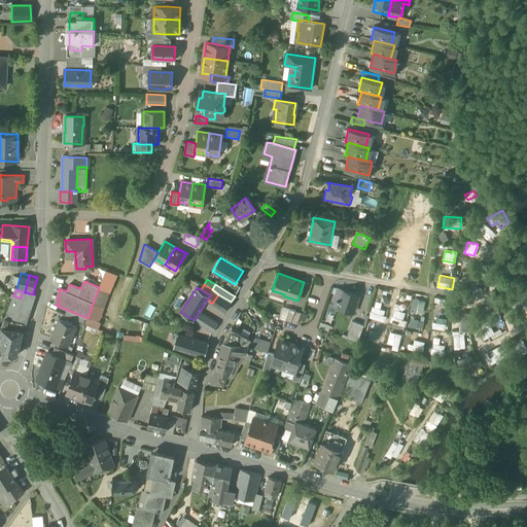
[(338,307),(352,312),(357,296),(338,289),(332,304),(338,306),(338,307)]
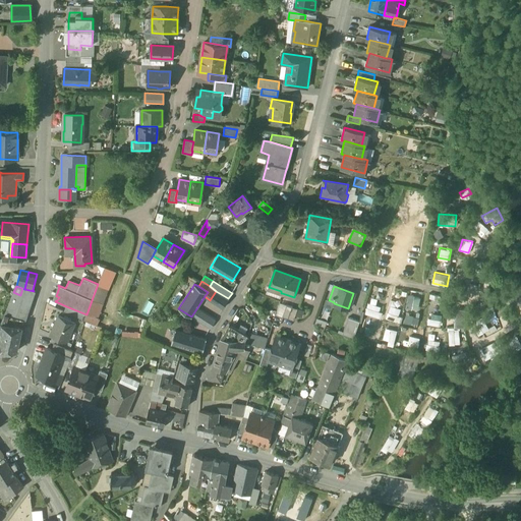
[(280,297),(282,293),(281,293),(281,291),(269,287),(267,293),(280,297)]
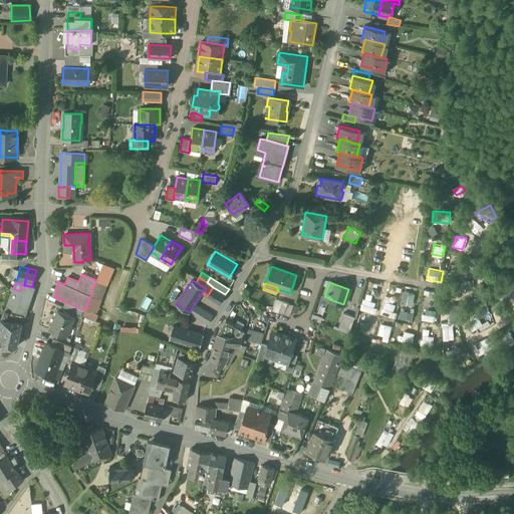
[(24,285),(22,284),(20,291),(13,312),(24,315),(25,316),(34,288),(33,287),(24,285)]
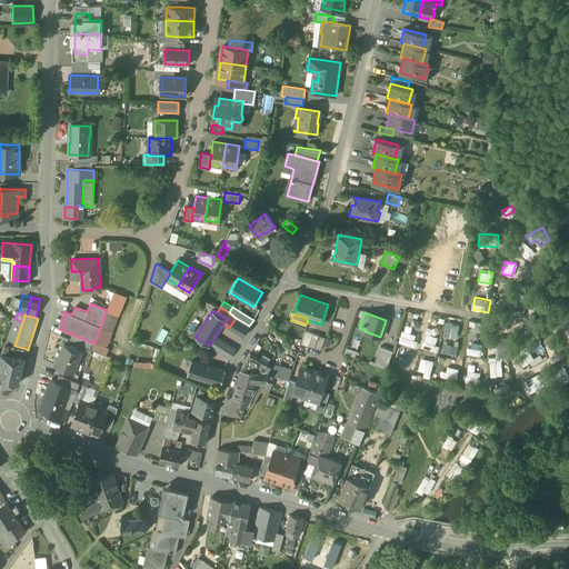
[(249,326),(236,318),(229,328),(243,337),(249,326)]
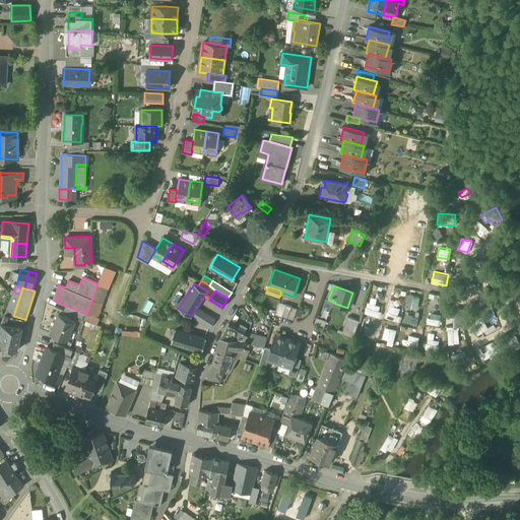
[(13,316),(20,295),(13,291),(12,295),(5,317),(12,319),(13,316)]
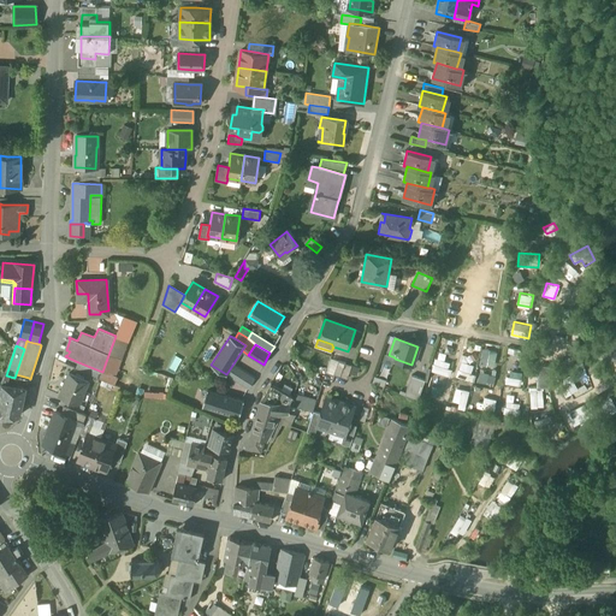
[(495,366),(498,350),(483,348),(480,363),(495,366)]
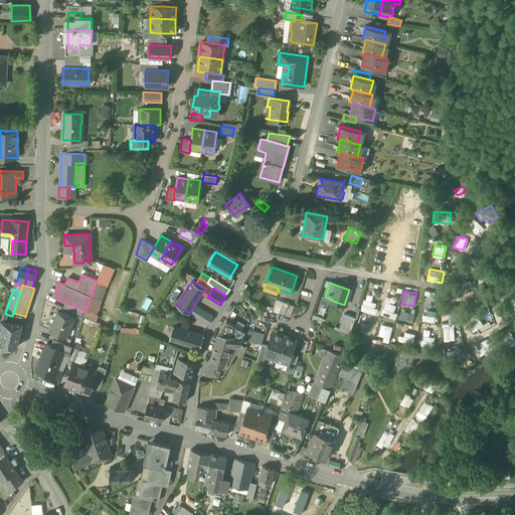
[(100,301),(91,297),(86,311),(95,314),(100,301)]
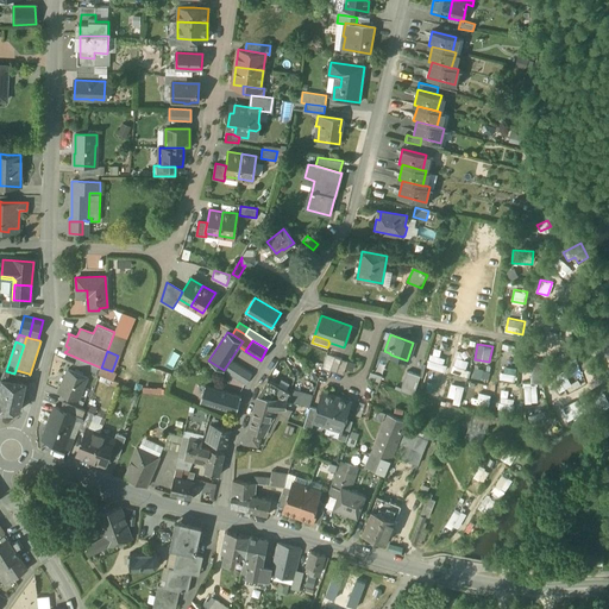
[(171,366),(179,353),(174,351),(167,364),(171,366)]
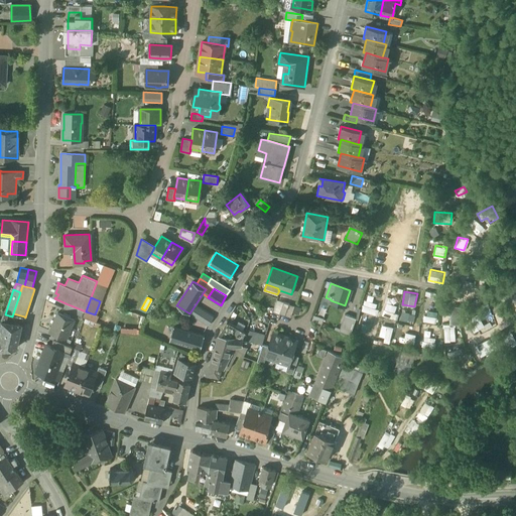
[(273,311),(279,313),(283,301),(277,299),(273,311)]
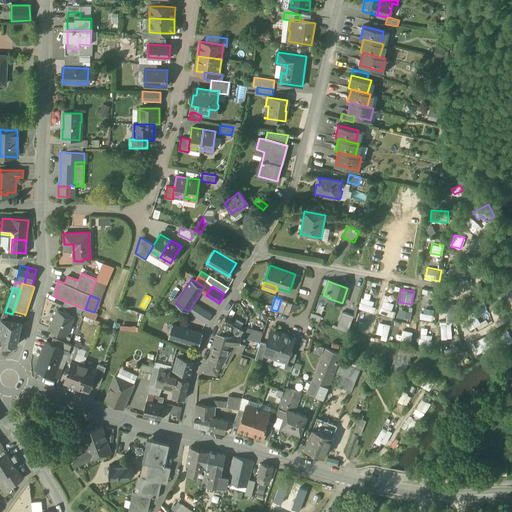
[(362,297),(358,307),(372,312),(376,302),(362,297)]
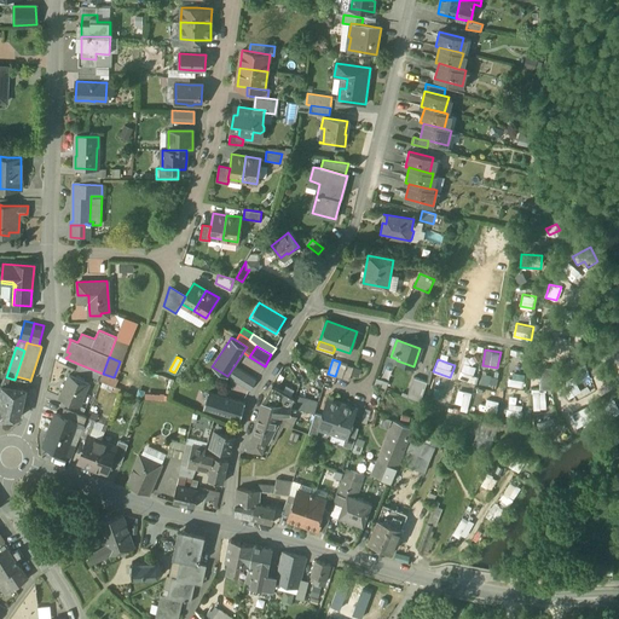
[(336,376),(348,381),(353,366),(340,362),(335,376),(336,376)]
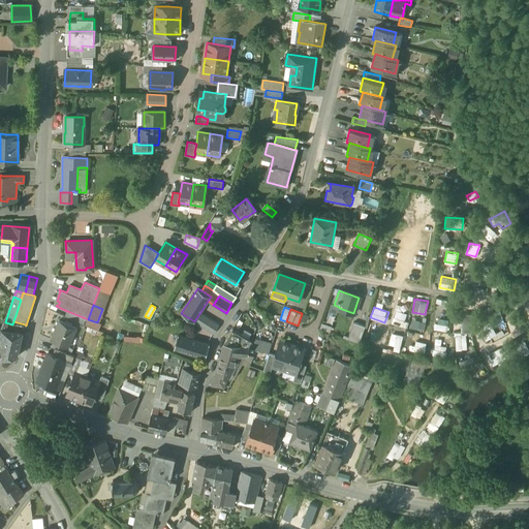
[(405,320),(407,313),(396,309),(392,322),(407,328),(409,321),(405,320)]
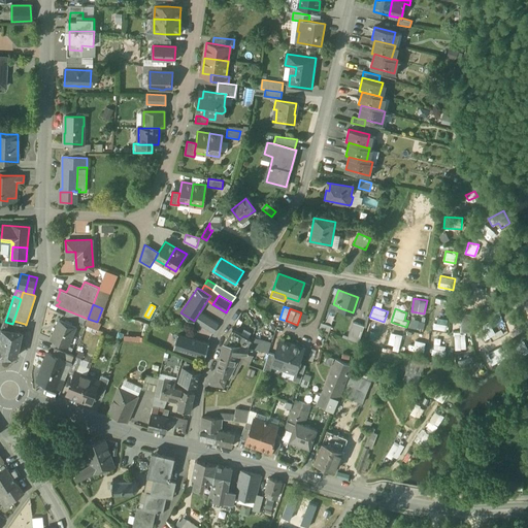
[(64,316),(86,325),(88,319),(67,310),(64,316)]
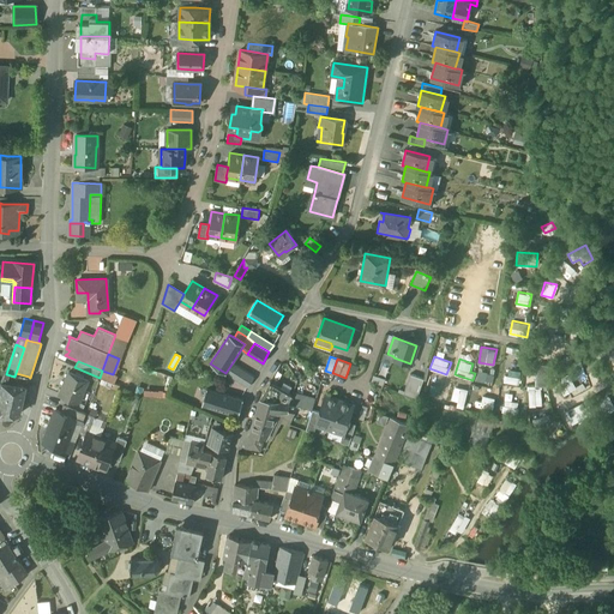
[(227,374),(234,378),(240,367),(233,362),(227,374)]
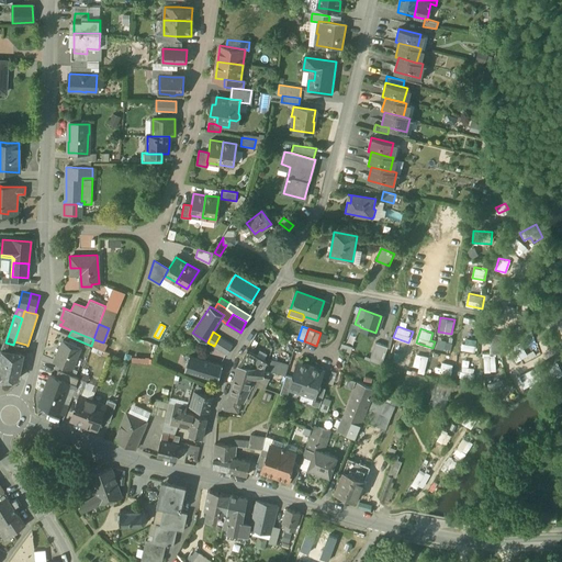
[(214,346),(227,355),(233,345),(220,336),(214,346)]
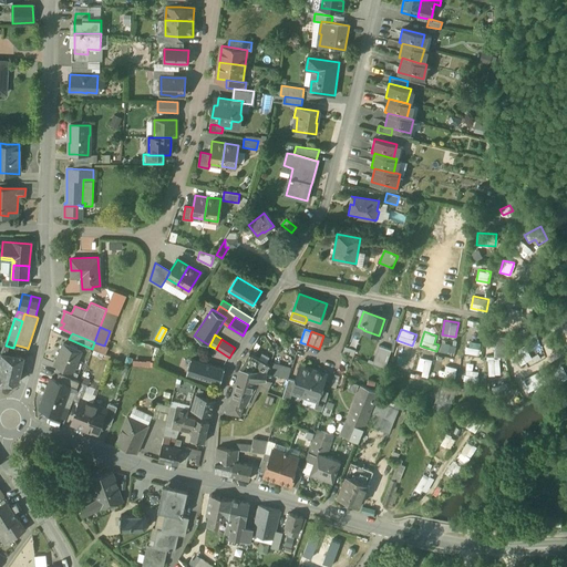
[(494,339),(494,351),(506,351),(505,339),(494,339)]
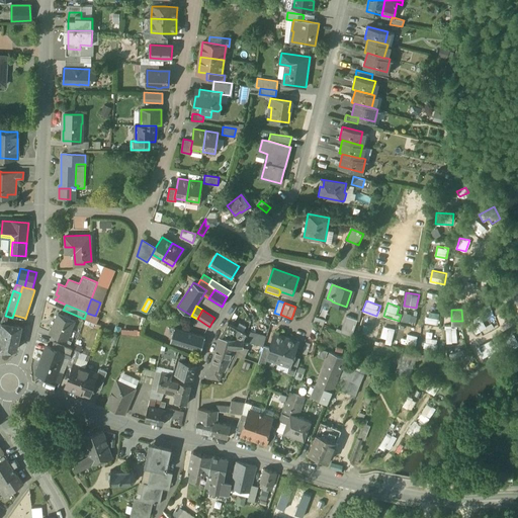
[(439,314),(428,313),(427,322),(438,323),(439,314)]
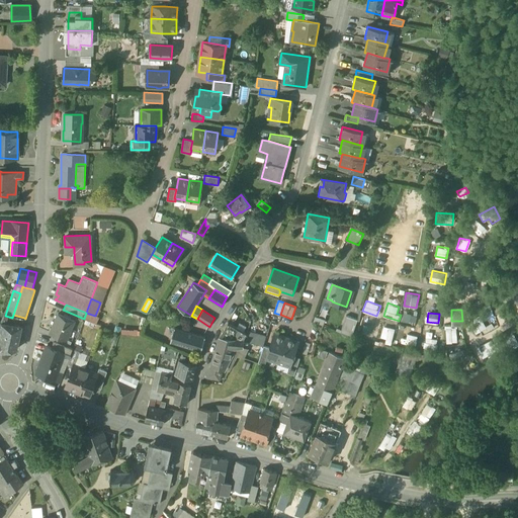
[(67,339),(67,340),(75,321),(58,314),(50,333),(53,334),(67,339)]
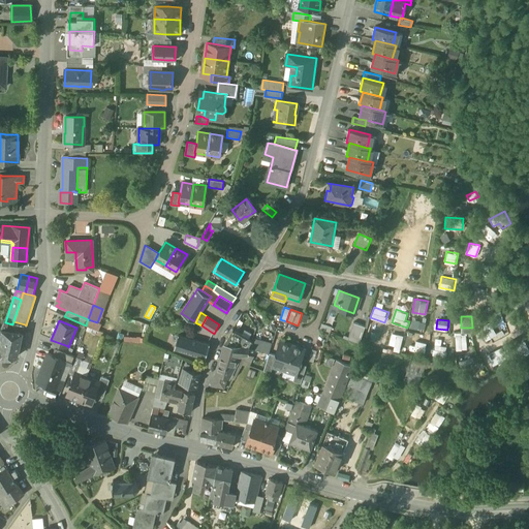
[(5,322),(2,329),(22,332),(23,331),(22,331),(25,324),(13,321),(12,324),(5,322)]
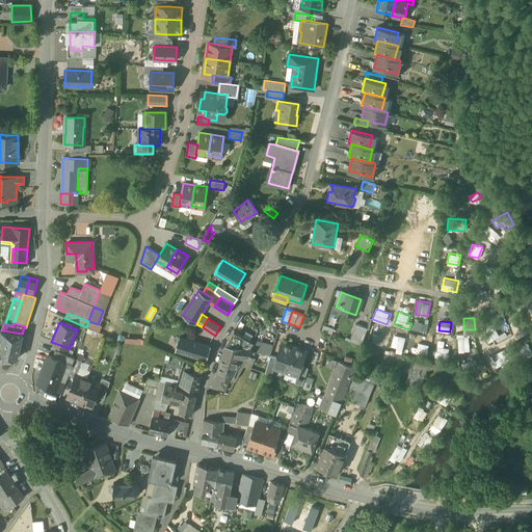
[(349,341),(361,346),(367,328),(355,324),(349,341)]
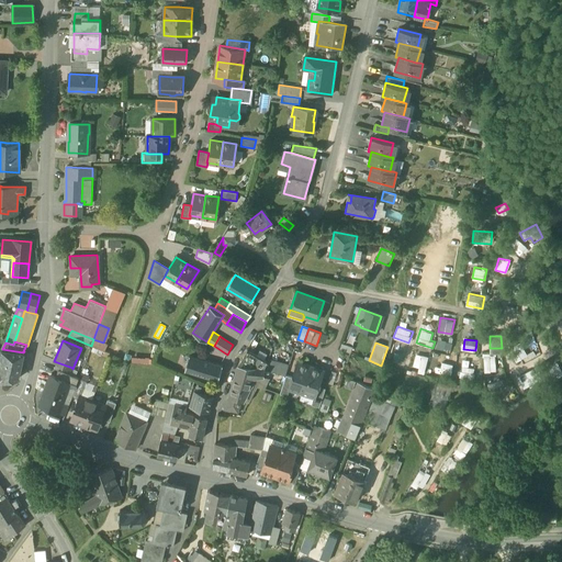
[(24,352),(23,352),(2,349),(0,367),(0,372),(0,380),(19,379),(24,352)]
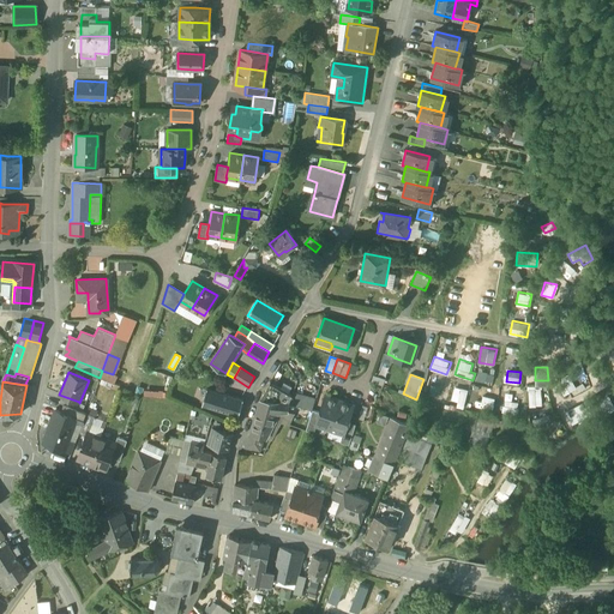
[(260,399),(288,402),(293,395),(270,381),(260,399)]
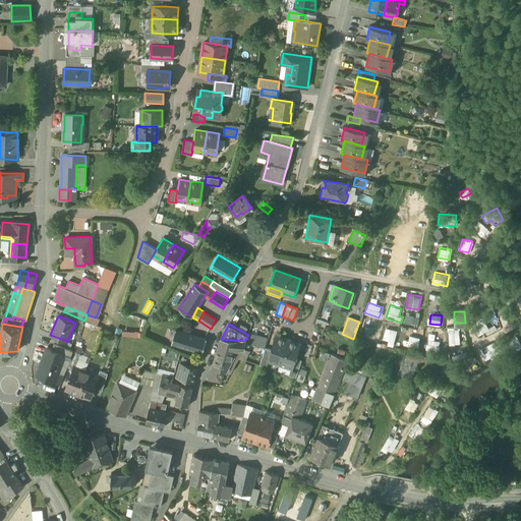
[(383,339),(388,340),(387,345),(393,347),(398,331),(386,328),(383,339)]
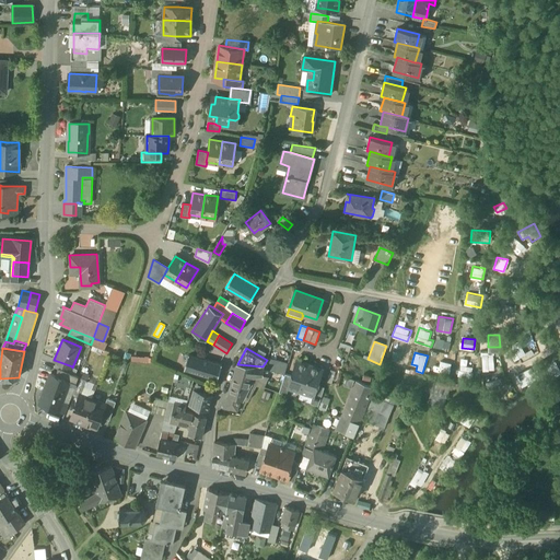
[(482,353),(482,370),(494,370),(493,352),(482,353)]
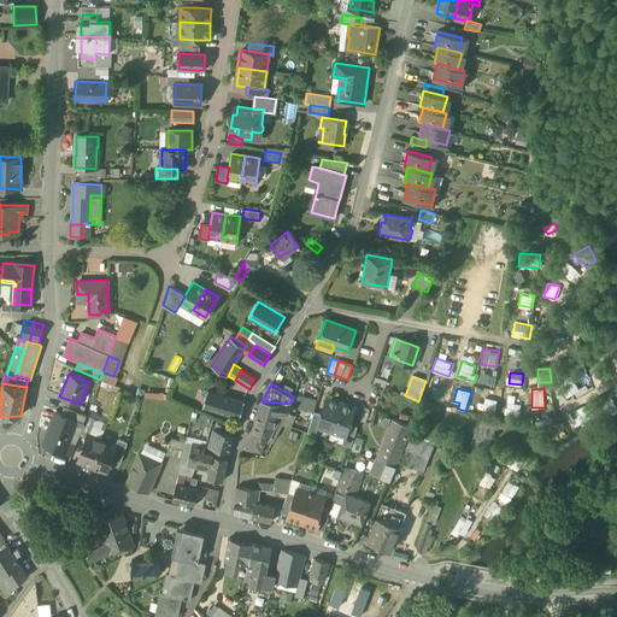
[(203,406),(240,418),(245,401),(207,391),(203,406)]
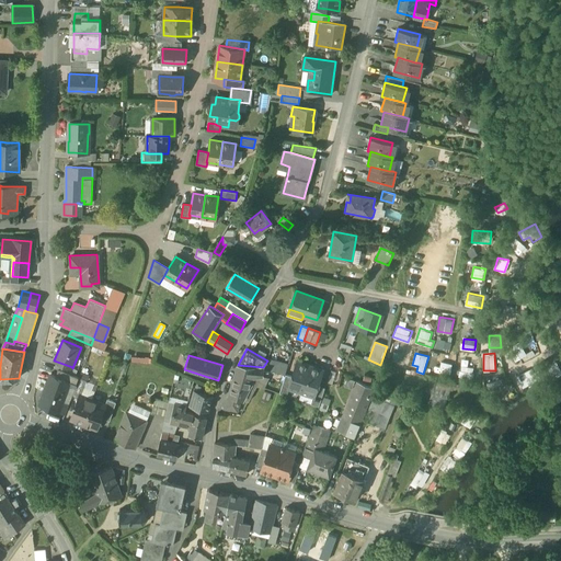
[(274,369),(278,371),(283,361),(277,358),(274,369)]
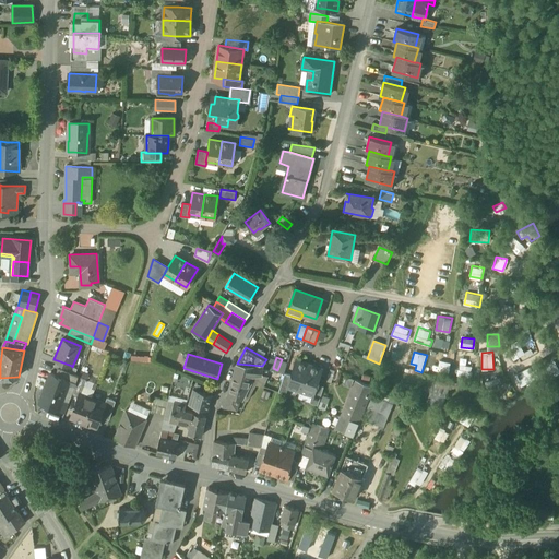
[(461,357),(456,373),(471,377),(474,360),(461,357)]
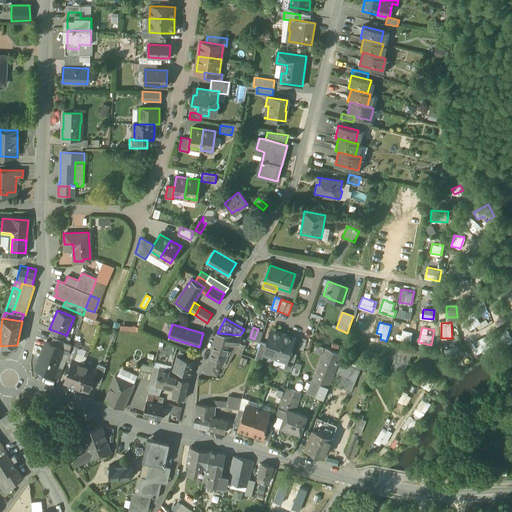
[(263,331),(258,329),(254,339),(260,341),(263,331)]
